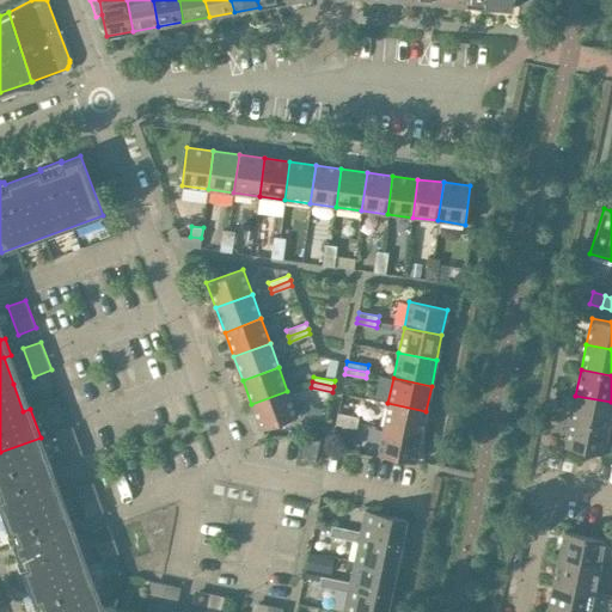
[(287,391),(251,404),(261,429),(297,416),(287,391)]
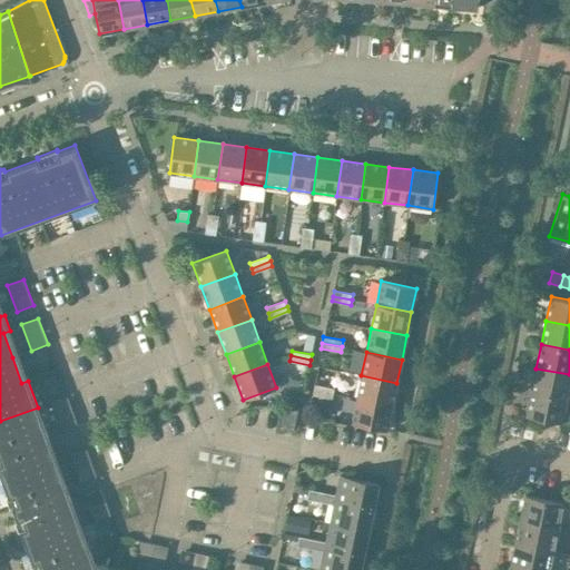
[(569,374),(536,369),(531,392),(569,399),(569,374)]
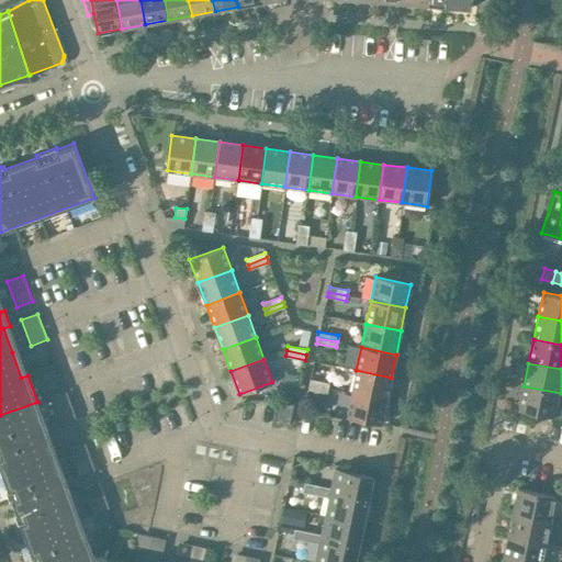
[(356,370),(351,393),(386,401),(391,378),(356,370)]
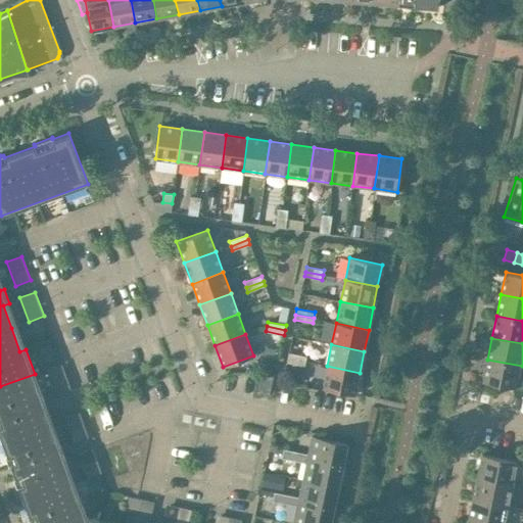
[(288,352),(287,358),(304,361),(305,357),(288,352)]
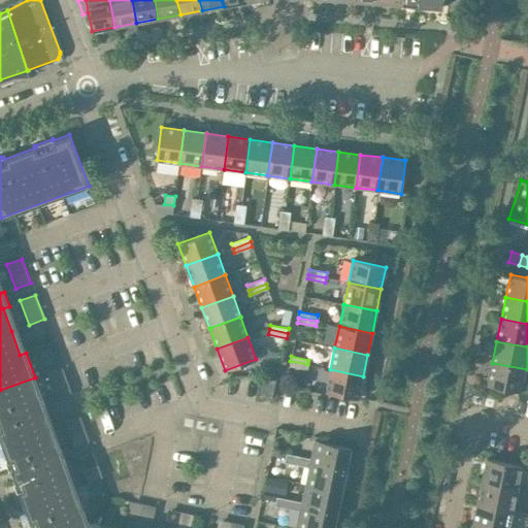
[(261,359),(259,370),(276,373),(277,361),(261,359)]
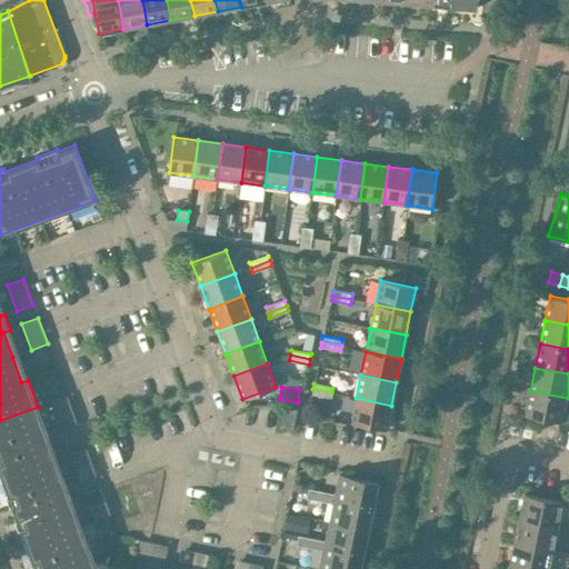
[(331,392),(312,389),(311,395),(330,399),(331,392)]
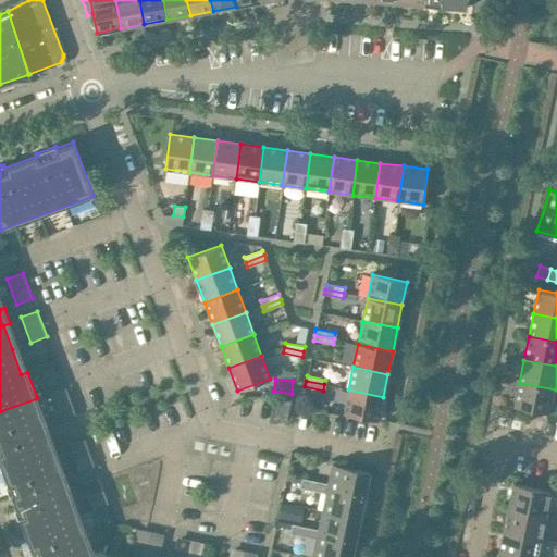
[(514,406),(548,413),(556,415),(556,390),(519,383),(514,406)]
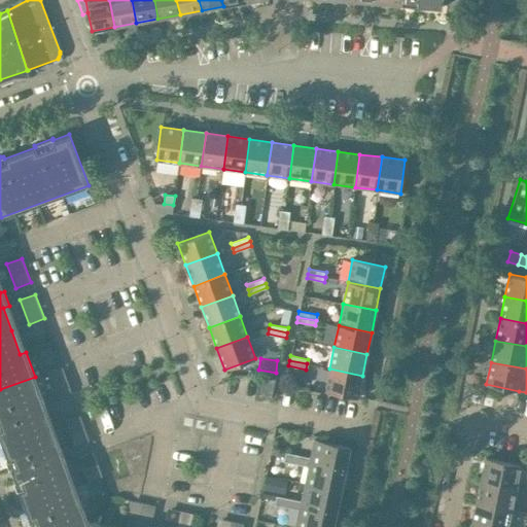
[(62,367),(46,373),(56,397),(71,391),(62,367)]
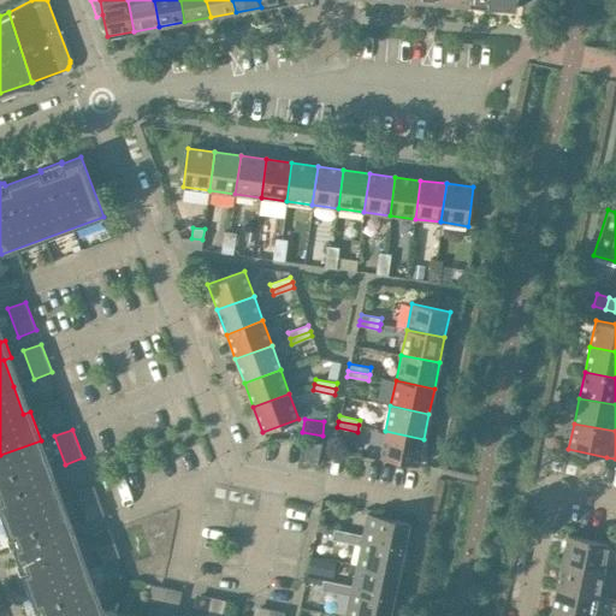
[(418,466),(424,439),(385,431),(379,457),(418,466)]
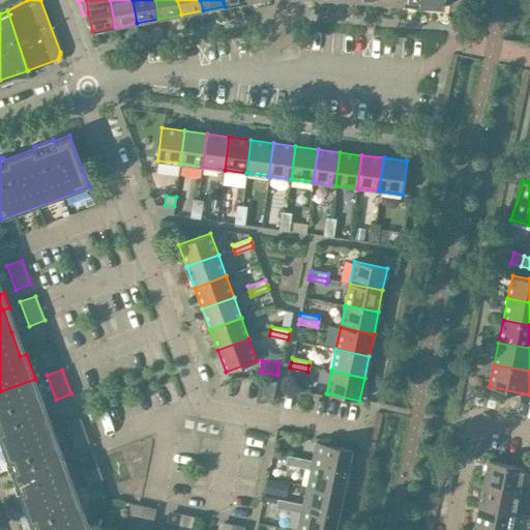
[(35,379),(0,391),(0,442),(1,445),(7,463),(5,463),(6,466),(8,465),(15,482),(13,482),(17,493),(19,492),(30,523),(28,524),(30,529),(83,529),(89,524),(84,511),(78,513),(61,467),(66,465),(66,463),(61,450),(56,452),(48,432),(48,431),(47,429),(39,407),(45,405),(35,379)]
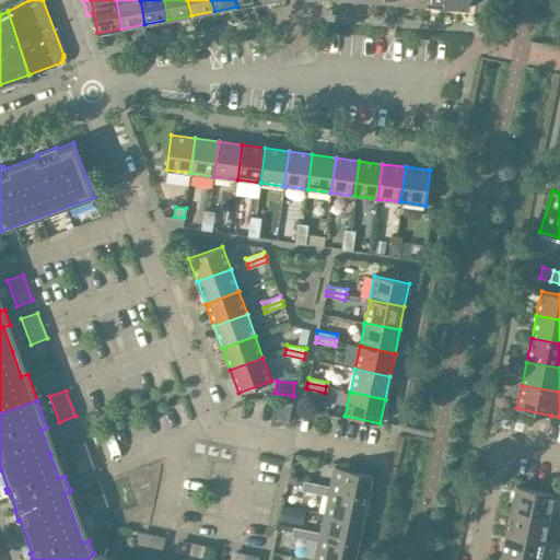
[(279,400),(275,421),(288,423),(292,404),(279,400)]
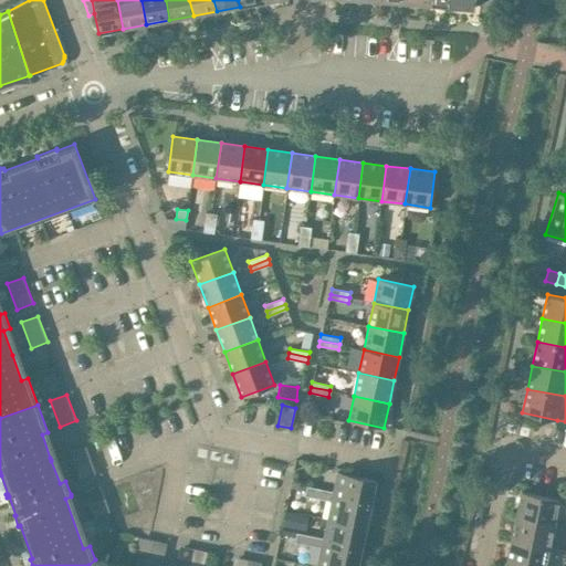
[(85,447),(70,452),(79,479),(95,473),(85,447)]
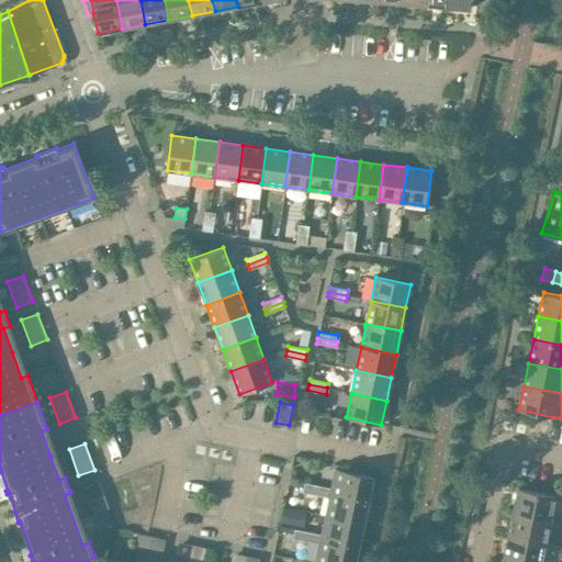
[(330,493),(368,501),(372,476),(335,469),(330,487),(330,493)]
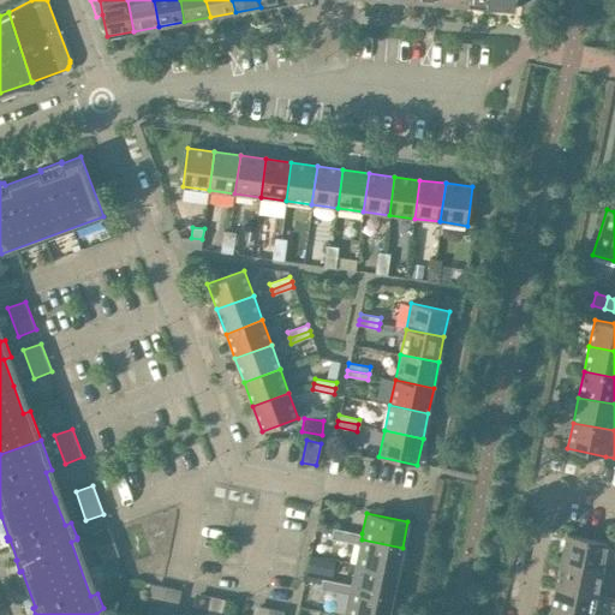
[(119,556),(108,527),(90,533),(101,562),(119,556)]
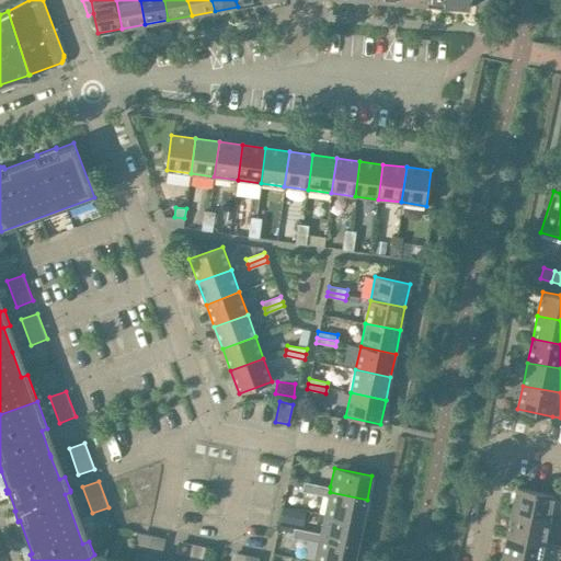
[(302,487),(301,491),(315,494),(317,484),(304,481),(302,487)]
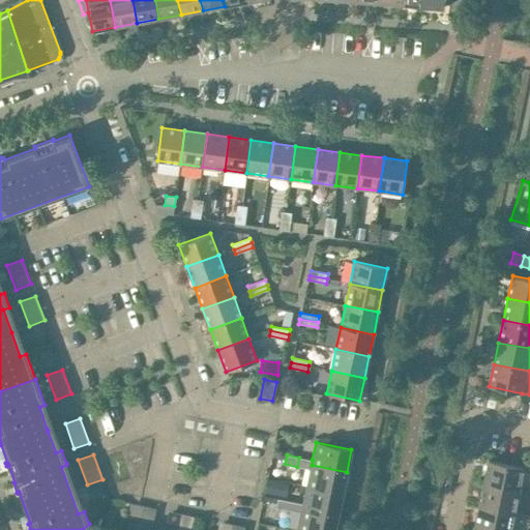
[(342,494),(347,472),(312,465),(312,460),(299,458),(297,467),(311,470),(306,487),(342,494)]
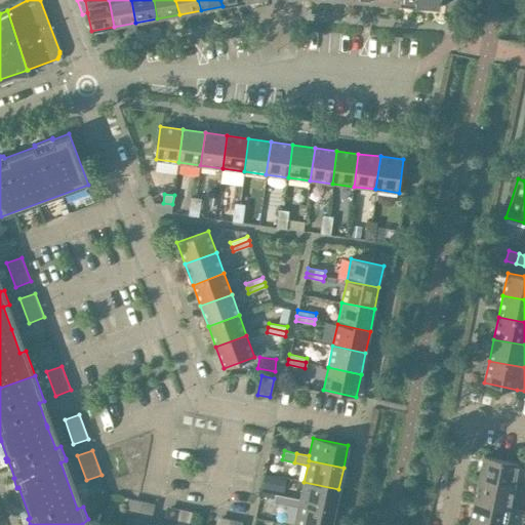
[(479,479),(515,486),(519,463),(484,456),(479,479)]
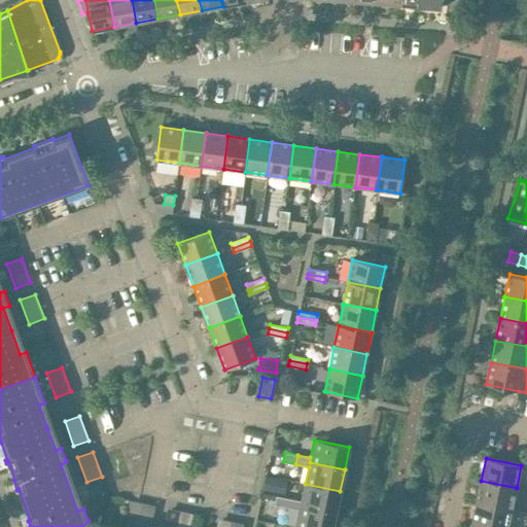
[(266,477),(264,488),(274,490),(276,479),(266,477)]
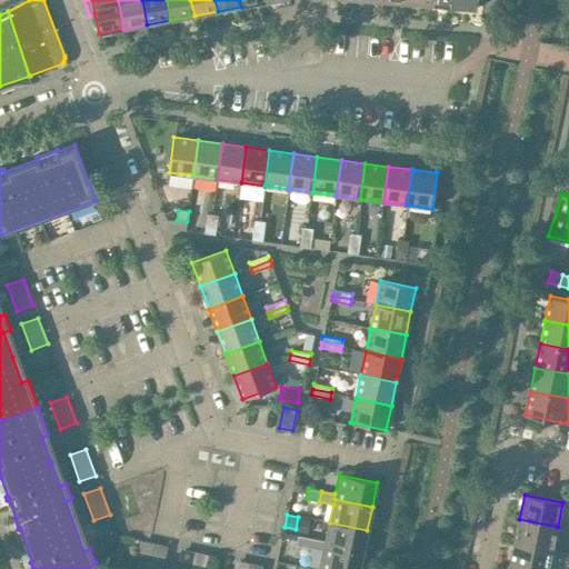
[(519,519),(515,542),(552,550),(558,527),(519,519)]
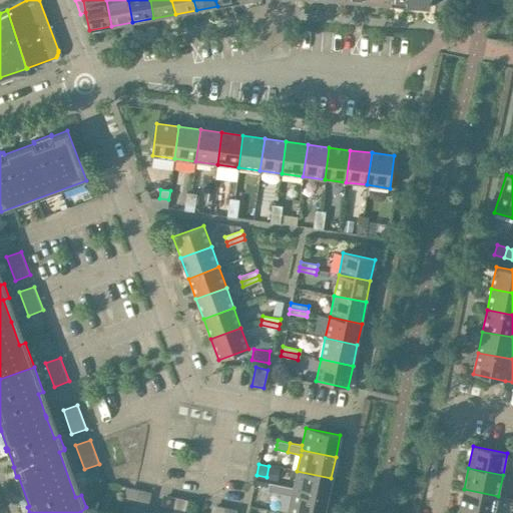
[(327,499),(331,478),(297,471),(294,488),(293,492),(327,499)]
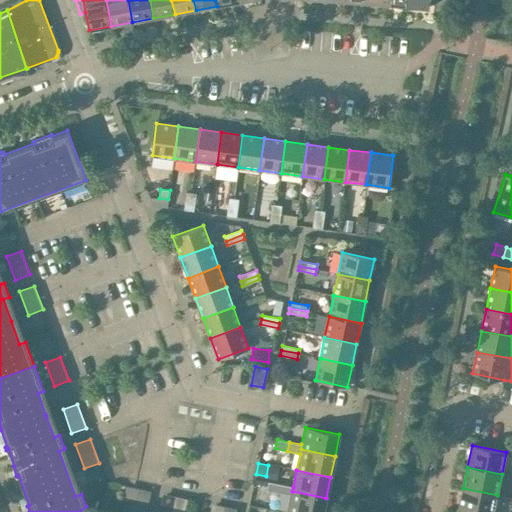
[(267,486),(266,491),(278,493),(280,484),(268,482),(267,486)]
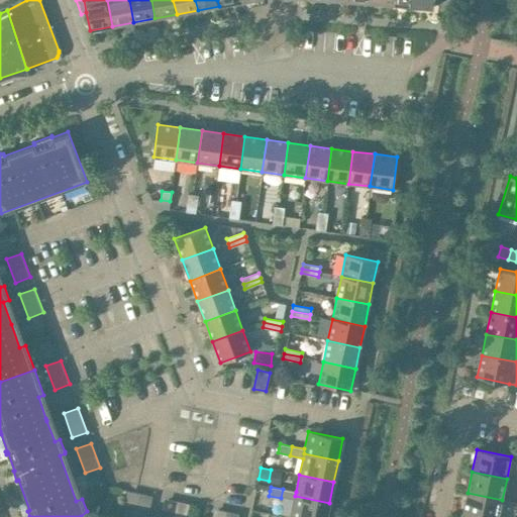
[(290,516),(325,516),(329,503),(295,496),(296,492),(283,489),(281,498),(294,501),(290,516)]
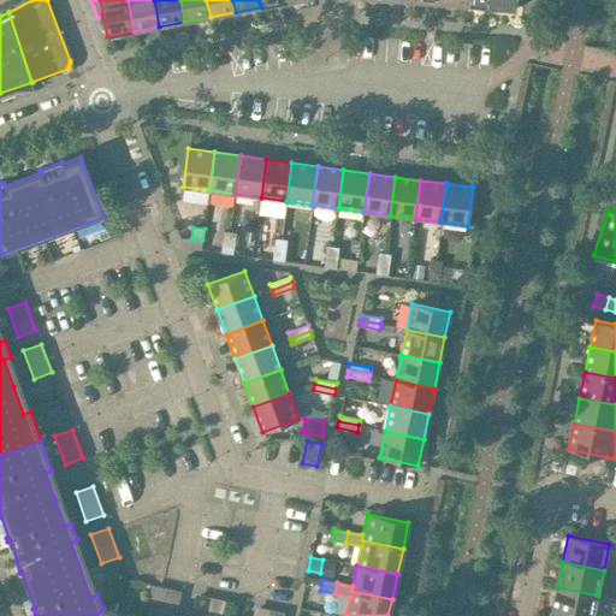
[(179,605),(182,591),(157,586),(154,599),(179,605)]
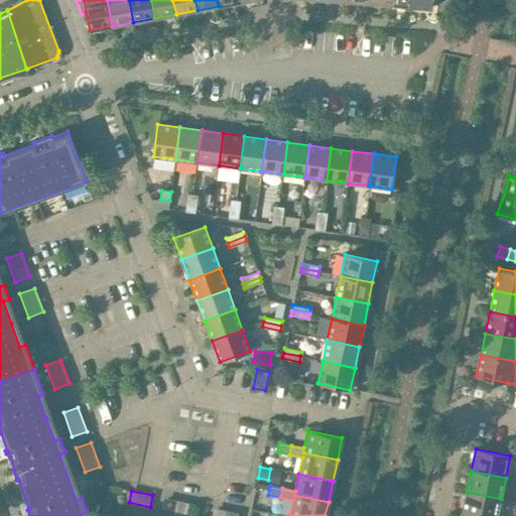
[(467,492),(462,513),(477,515),(497,515),(501,499),(467,492)]
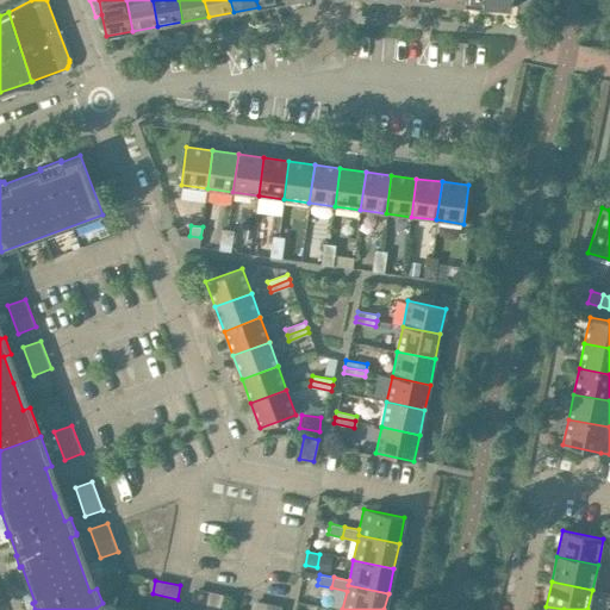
[(221,608),(223,595),(199,590),(195,603),(221,608)]
